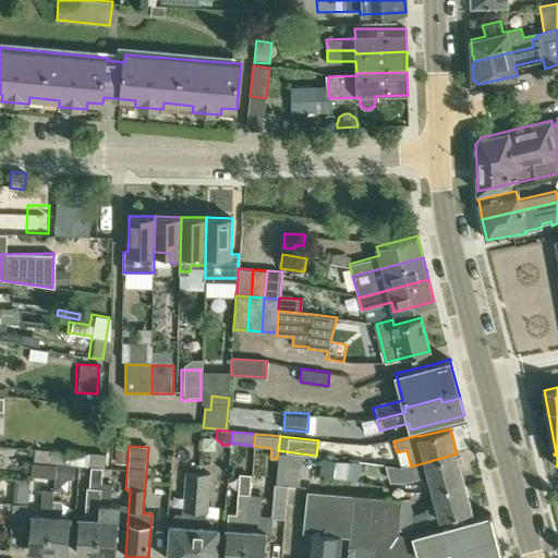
[(106,453),(72,450),(71,463),(105,466),(106,453)]
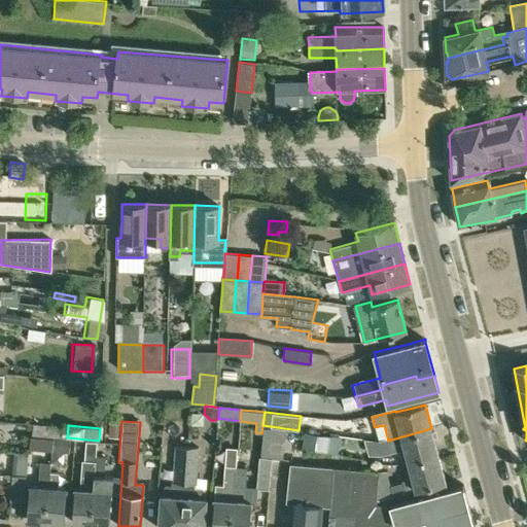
[(409,461),(437,453),(431,428),(402,436),(388,441),(379,443),(364,442),(369,457),(383,457),(407,451),(409,461)]
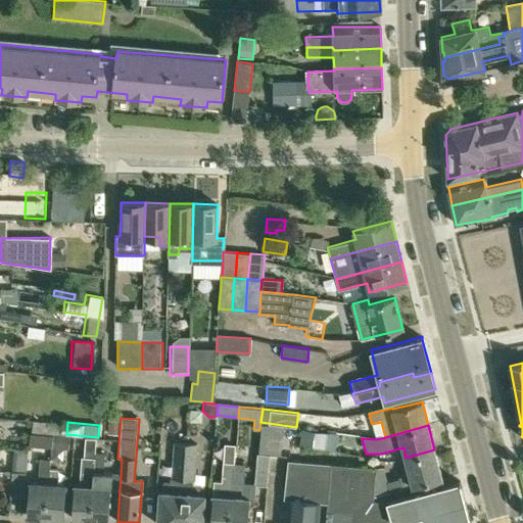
[(262,426),(258,453),(280,455),(283,428),(262,426)]
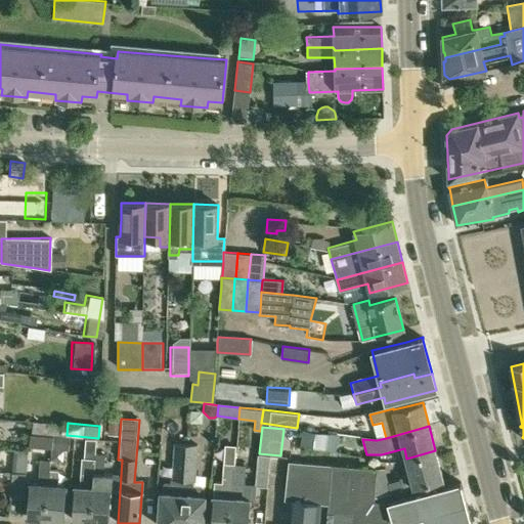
[(301,444),(325,449),(329,434),(303,429),(301,444)]
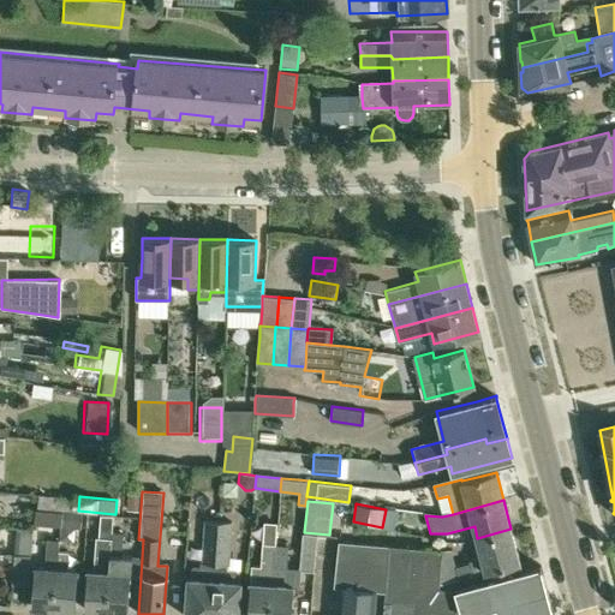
[(83,512),(63,509),(61,525),(82,527),(83,512)]
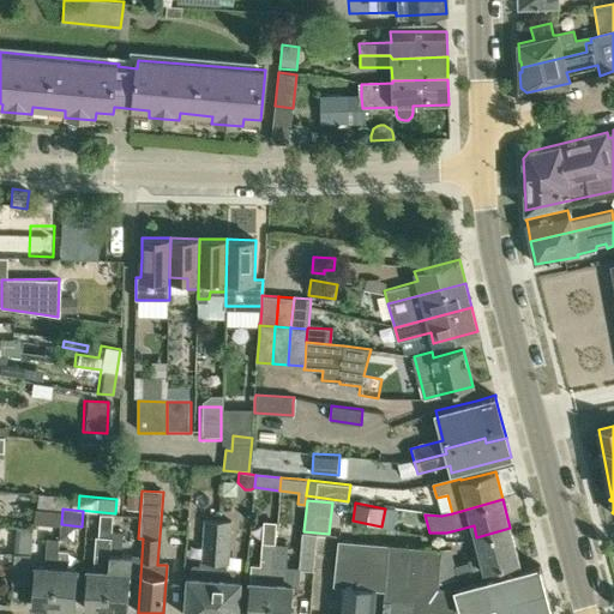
[(53,510),(52,525),(60,525),(61,511),(53,510)]
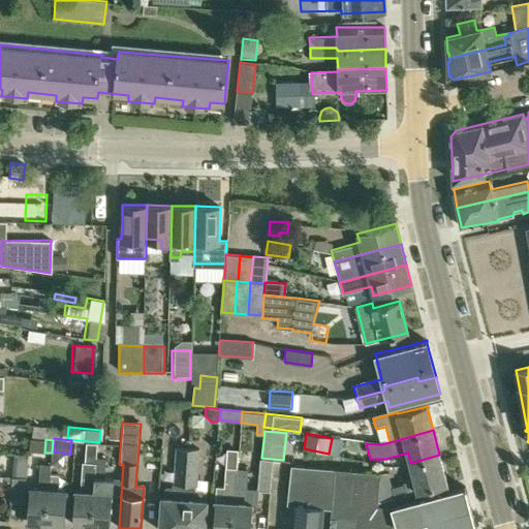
[(94,480),(96,464),(96,459),(97,442),(87,442),(85,463),(83,463),(81,491),(75,490),(73,508),(72,524),(91,526),(94,480)]
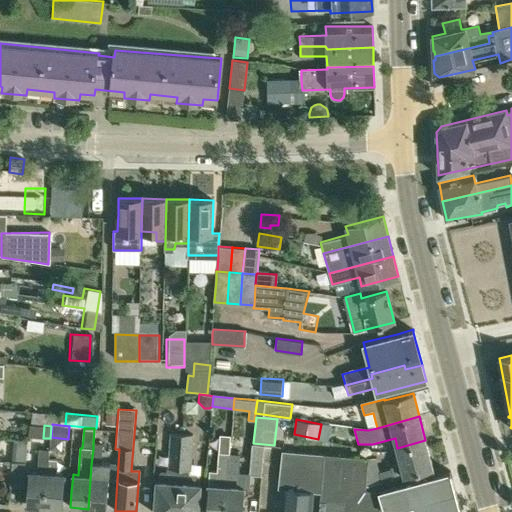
[(154,511),(176,511),(182,434),(171,433),(171,446),(169,472),(161,471),(158,473),(158,481),(156,481),(154,511)]
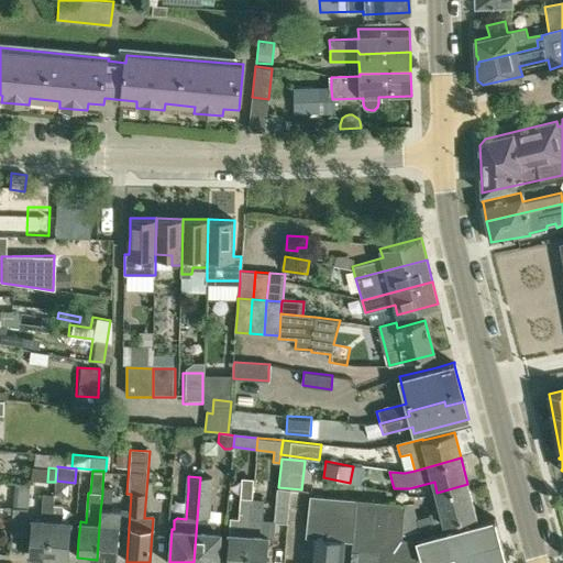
[(194,562),(218,562),(221,523),(208,522),(211,478),(200,477),(194,562)]
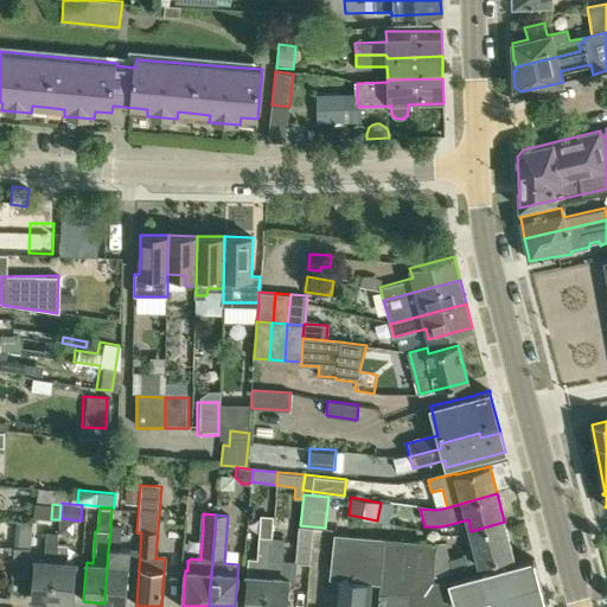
[(17,521),(14,548),(31,549),(33,522),(17,521)]
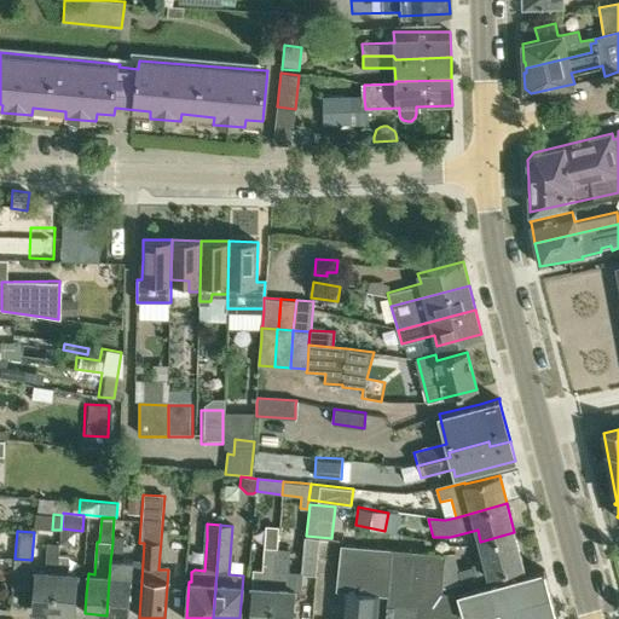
[(462,582),(504,571),(524,566),(515,537),(514,532),(480,542),(485,561),(473,565),(467,567),(458,570),(462,582)]
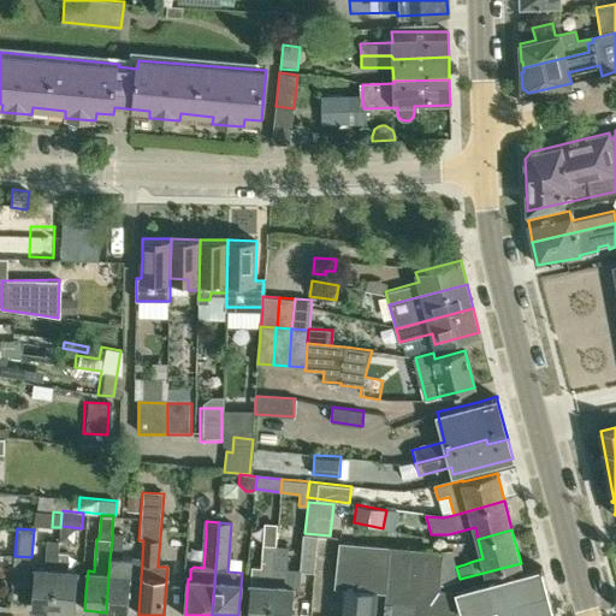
[(112,534),(112,540),(110,560),(106,612),(128,614),(129,594),(131,574),(132,558),(123,557),(124,535),(112,534)]
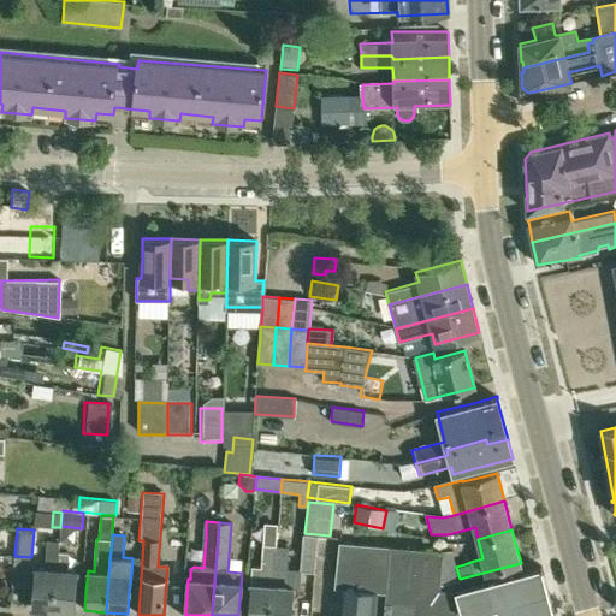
[(31,606),(53,609),(58,551),(58,540),(47,539),(46,567),(35,566),(31,606)]
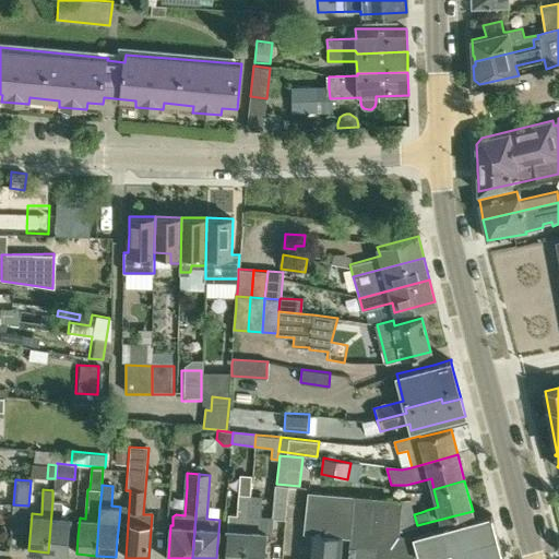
[(339,558),(340,557),(342,536),(349,537),(351,533),(353,496),(308,492),(304,533),(308,534),(306,554),(305,558),(339,558)]
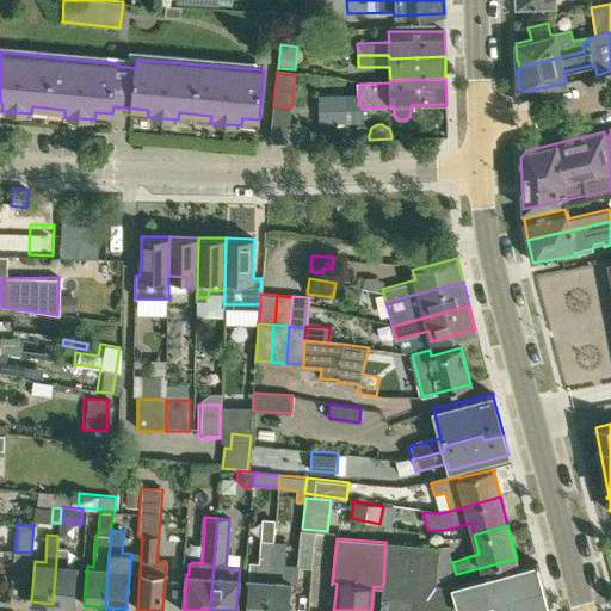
[(269,610),(272,566),(275,541),(260,539),(259,562),(250,561),(248,580),(247,599),(246,610),(269,610)]
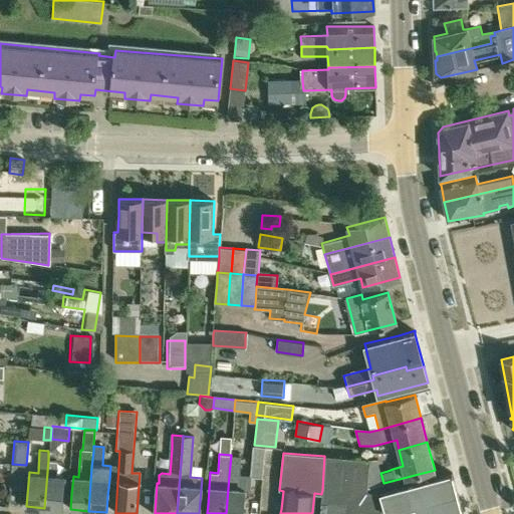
[(241,456),(231,455),(229,476),(226,513),(243,513),(244,506),(246,477),(240,476),(241,456)]
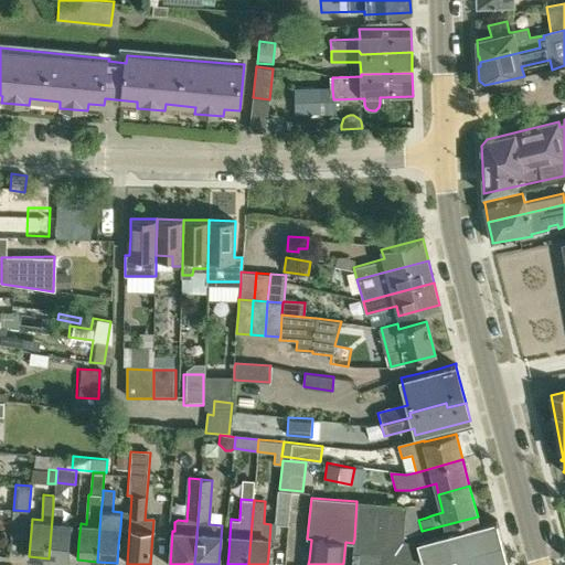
[(403,536),(405,516),(406,505),(356,501),(354,539),(366,540),(372,540),(371,552),(380,552),(377,564),(400,564),(403,541),(403,536)]
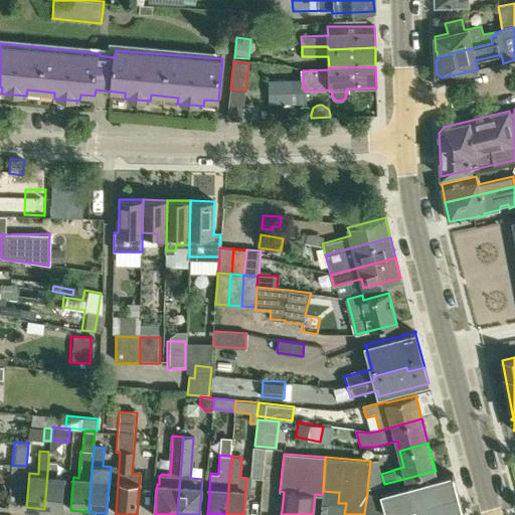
[(48,461),(44,509),(62,510),(65,476),(56,475),(57,462),(48,461)]
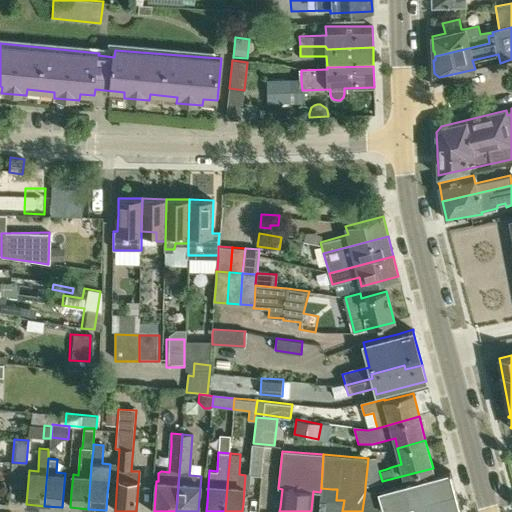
[(24,488),(26,463),(12,462),(10,487),(24,488)]
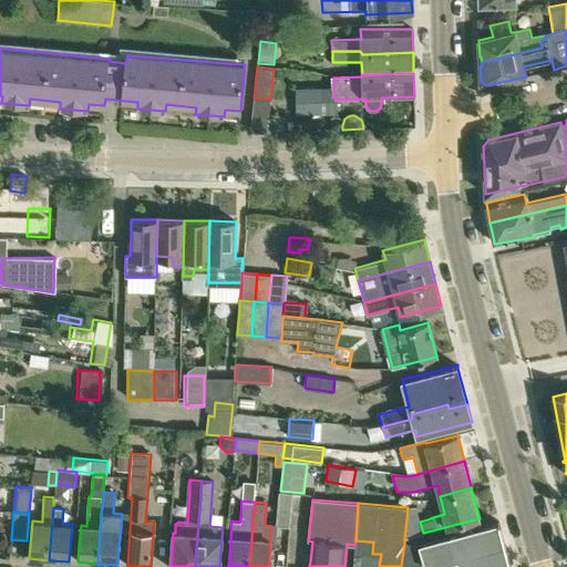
[(500,524),(498,522),(482,527),(420,545),(425,566),(504,545),(501,531),(500,524)]
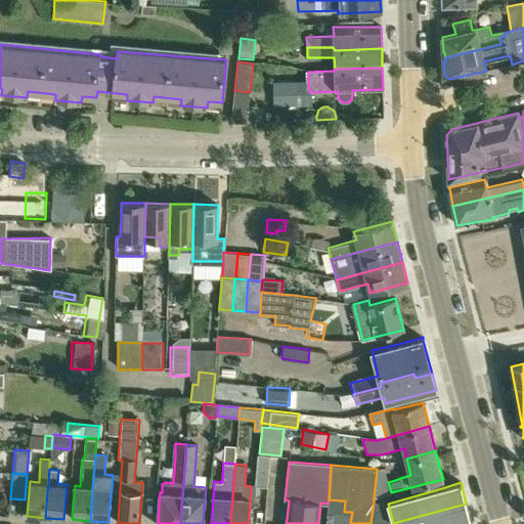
[(325,523),(338,523),(340,500),(329,499),(328,504),(325,523)]
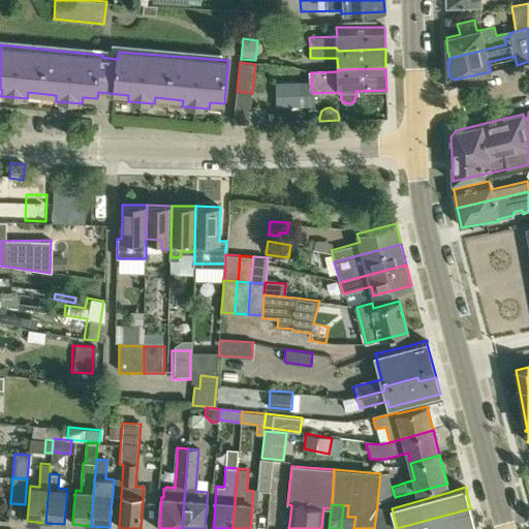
[(348,505),(343,505),(341,528),(353,528),(355,517),(347,517),(348,505)]
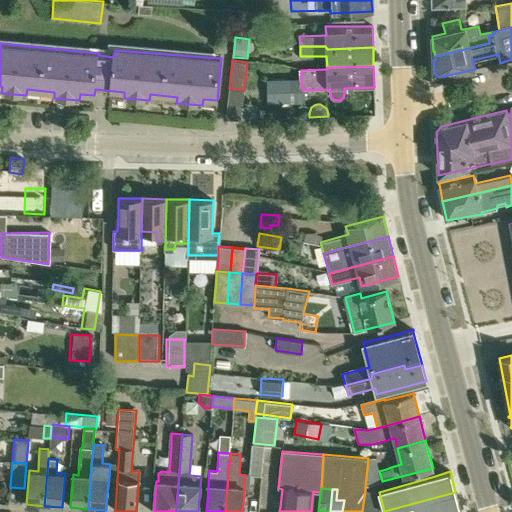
[(362,511),(458,511),(461,511),(455,492),(384,511),(381,511),(379,511),(375,491),(365,490),(362,511)]
